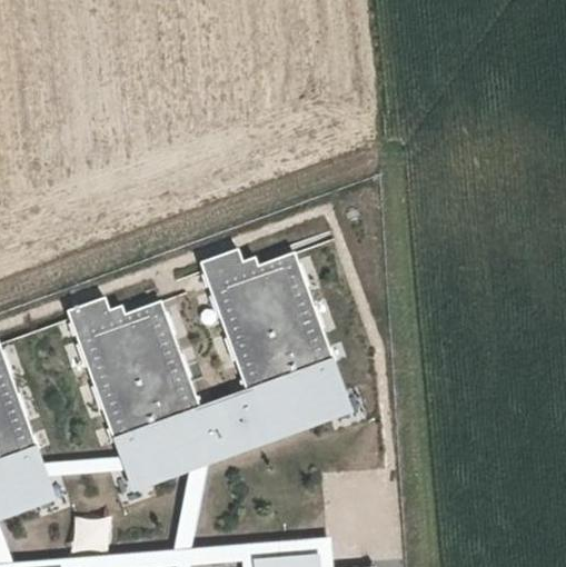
[(108,300),(70,314),(118,444),(120,443),(126,455),(130,468),(138,490),(179,475),(176,467),(206,456),(308,419),(310,427),(351,413),(334,365),(337,364),(298,255),(261,268),(249,272),(246,264),(241,251),(204,265),(250,395),(204,413),(165,302),(128,316),(116,320),(112,312),(108,300)]
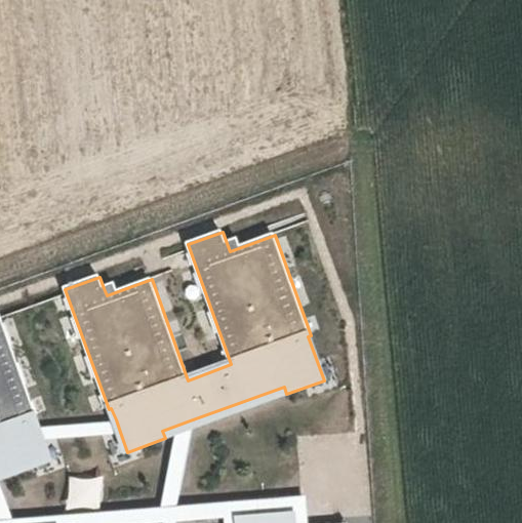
[(0,468),(6,467),(9,474),(46,459),(38,439),(34,426),(30,416),(33,414),(0,324),(0,468)]
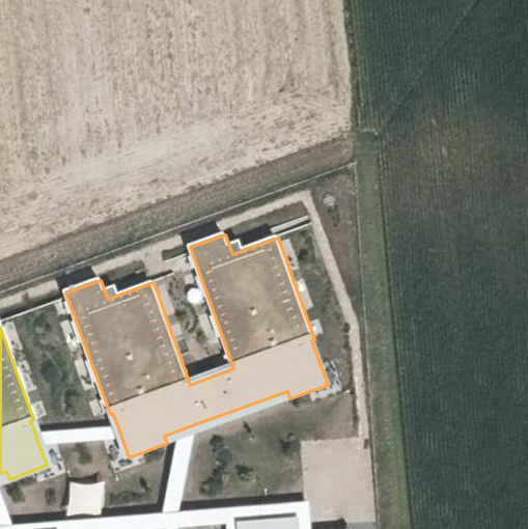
[(117,424),(34,430),(38,444),(121,437),(117,424)]
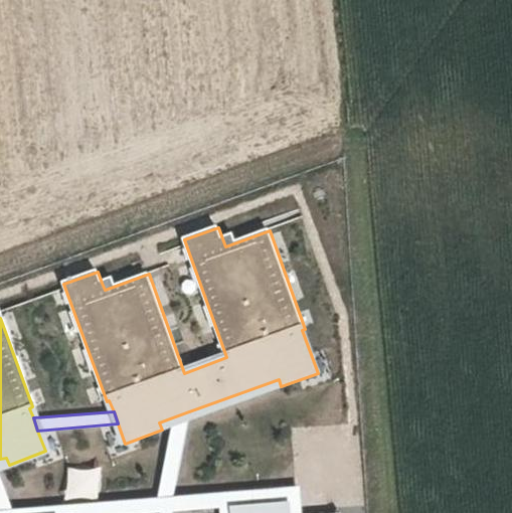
[(99,498),(103,468),(69,463),(65,494),(99,498)]
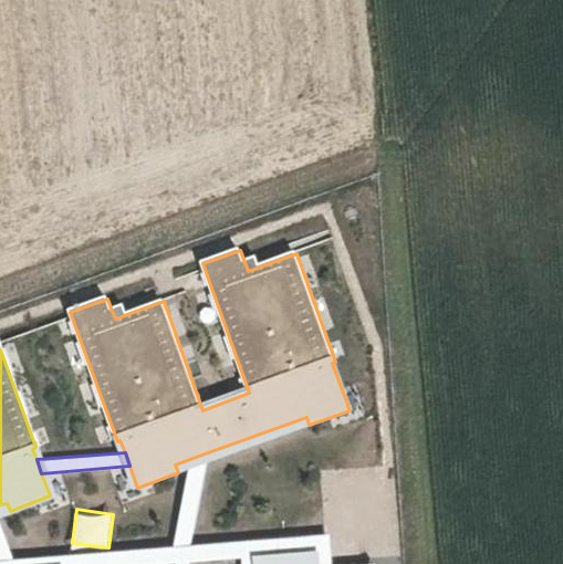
[(0,563),(333,563),(331,536),(186,546),(4,557),(0,557),(0,563)]
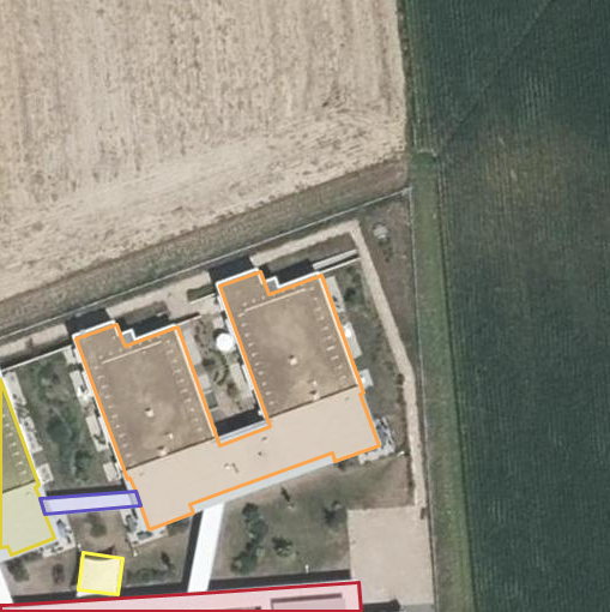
All buildings are outlined.
